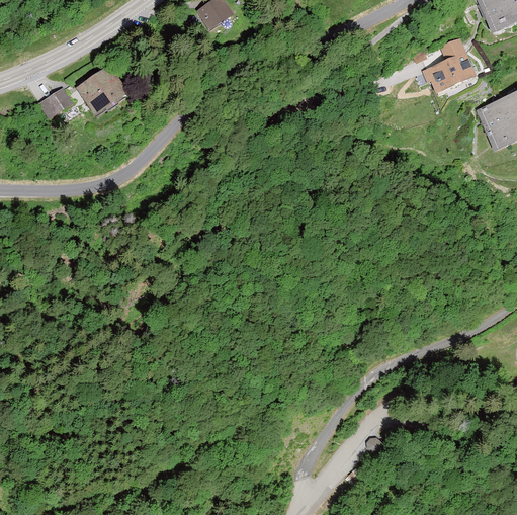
[(210,0),(196,9),(209,29),(234,14),(224,0),(210,0)]
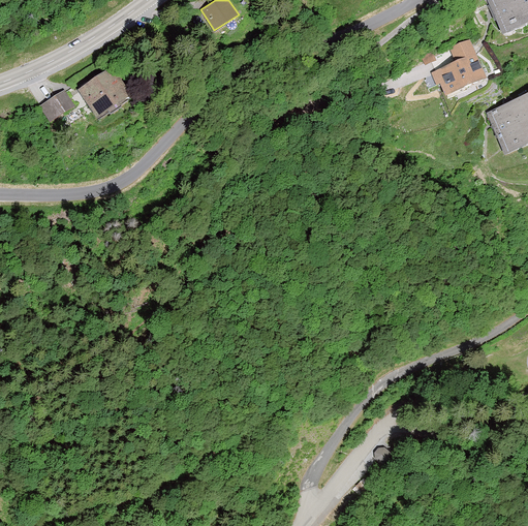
[(487,0),(501,33),(527,22),(527,0),(487,0)]
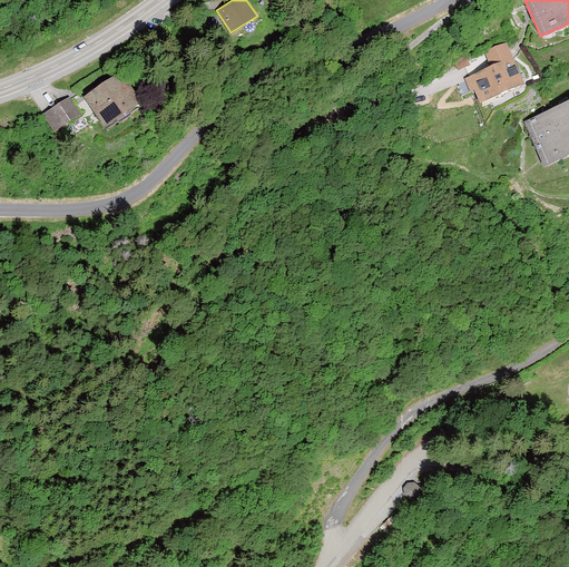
[(472,74),(483,99),(523,82),(511,56),(472,74)]
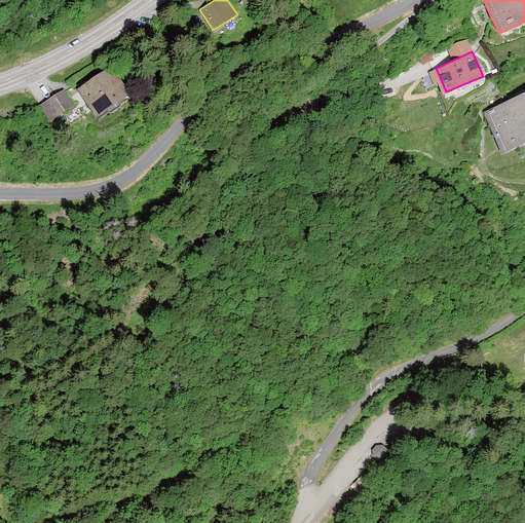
[(76,89),(96,120),(130,96),(111,67),(76,89)]
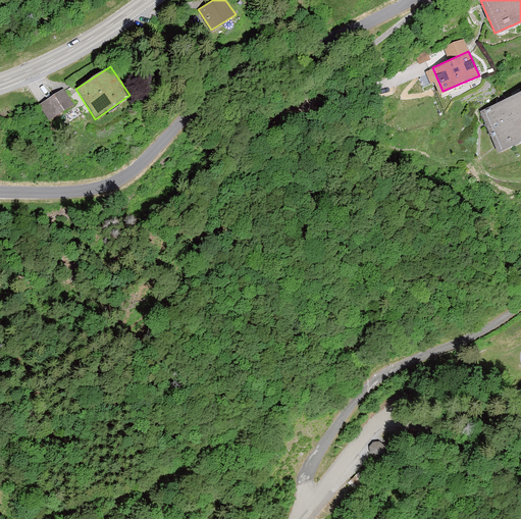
[(73,104),(63,88),(39,103),(49,120),(73,104)]
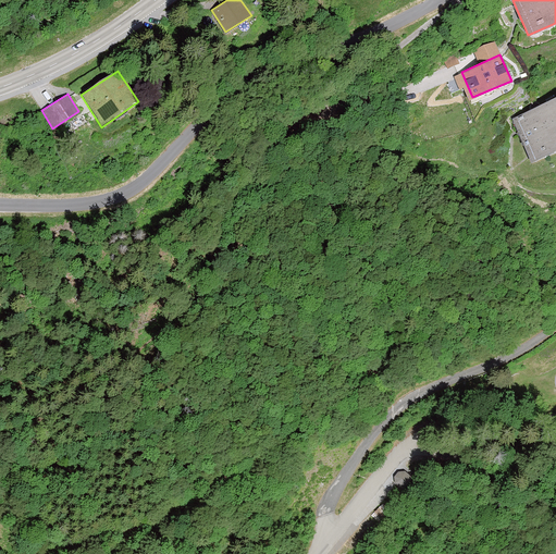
[(555,97),(511,117),(531,161),(555,150),(555,97)]
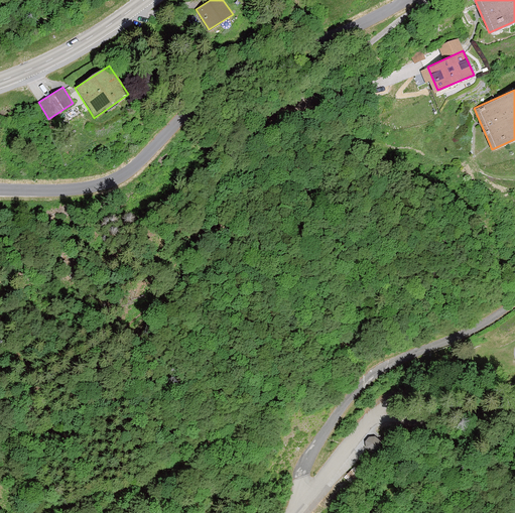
[(378,443),(377,432),(366,433),(367,444),(378,443)]
